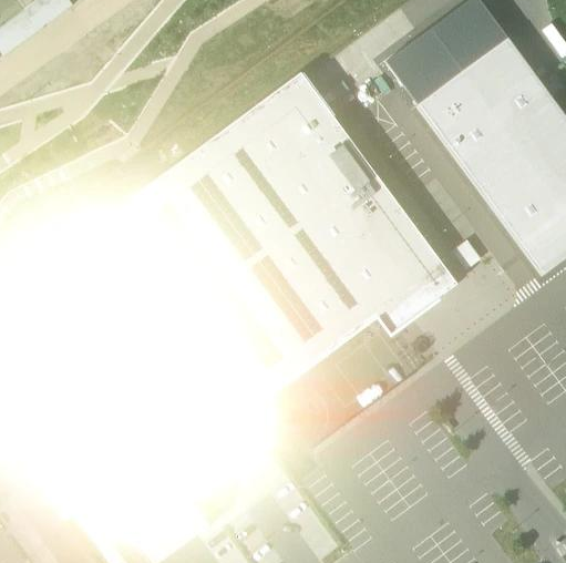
[(0,0),(0,9),(12,0),(0,0)]
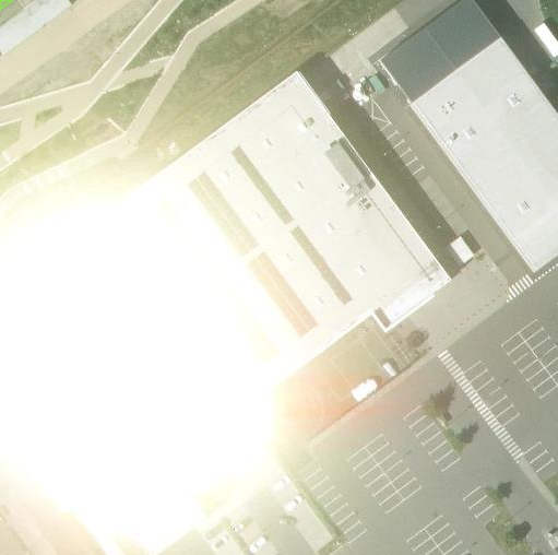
[(73,6),(69,0),(33,0),(0,24),(0,45),(7,54),(73,6)]
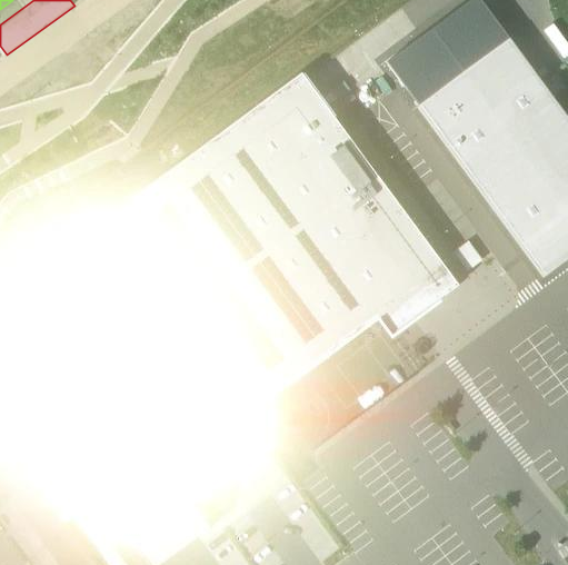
[(545,271),(567,255),(567,117),(481,0),(468,0),(387,59),(545,271)]
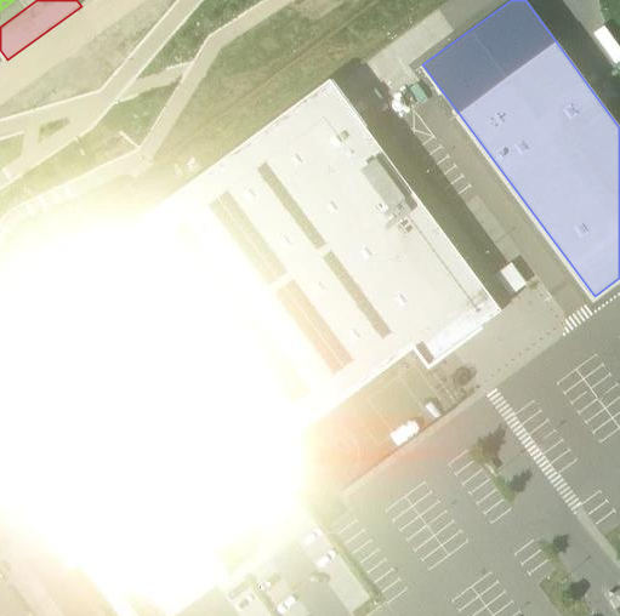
[(331,78),(138,217),(296,432),(411,346),(425,365),(500,309),(331,78)]
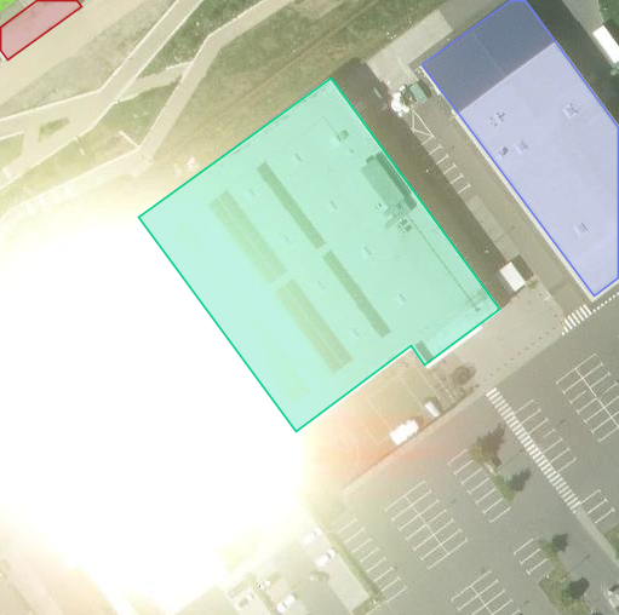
[(486,272),(499,297),(527,282),(515,258),(486,272)]
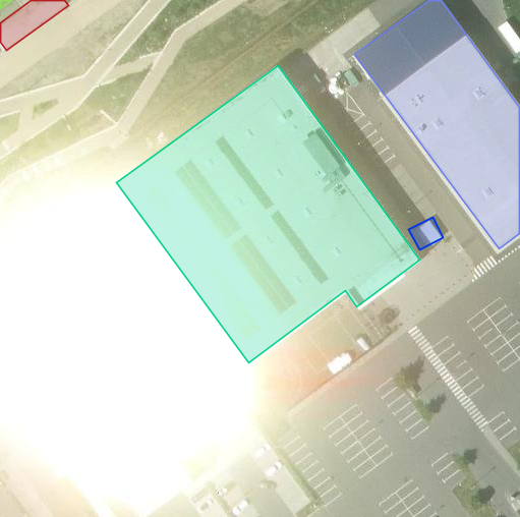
[(0,328),(16,350),(131,265),(104,226),(0,300),(0,328)]
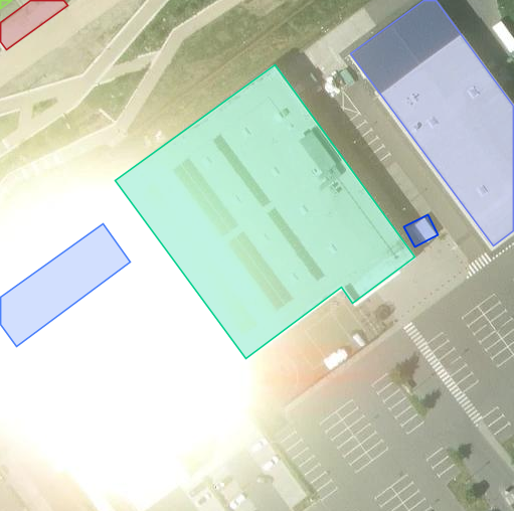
[(119,377),(148,415),(210,369),(130,262),(38,330),(90,398),(119,377)]
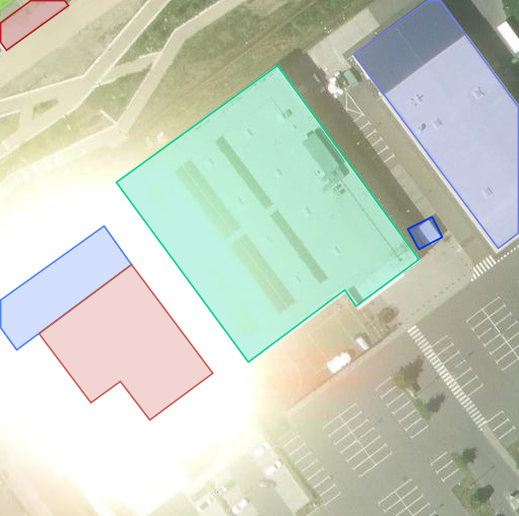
[(138,515),(140,515),(191,478),(149,420),(120,381),(90,402),(39,333),(16,349),(138,515)]
